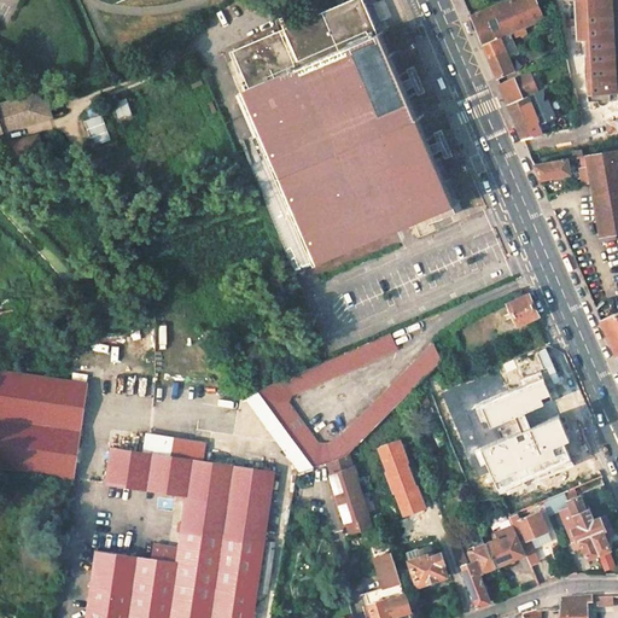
[(260,134),(315,263),(413,221),(452,204),(362,0),(348,0),(233,50),(250,91),(243,93),(260,134)]
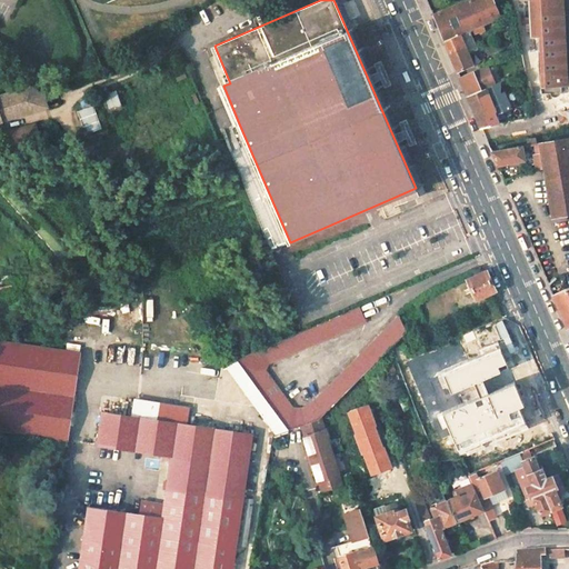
[(500,18),(492,0),(468,0),(433,16),(445,41),(471,29),(500,18)]
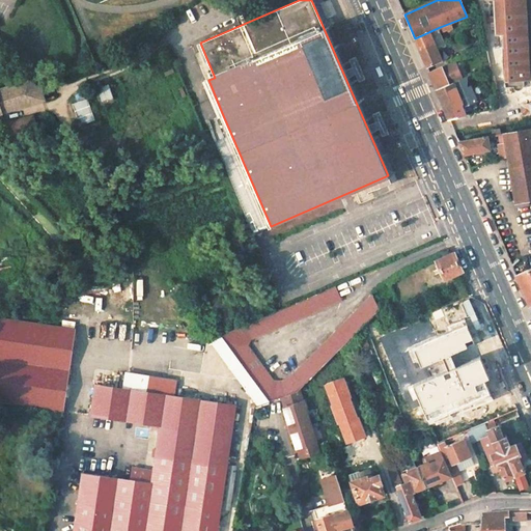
[(529,79),(525,0),(492,0),(495,34),(503,34),(505,80),(529,79)]
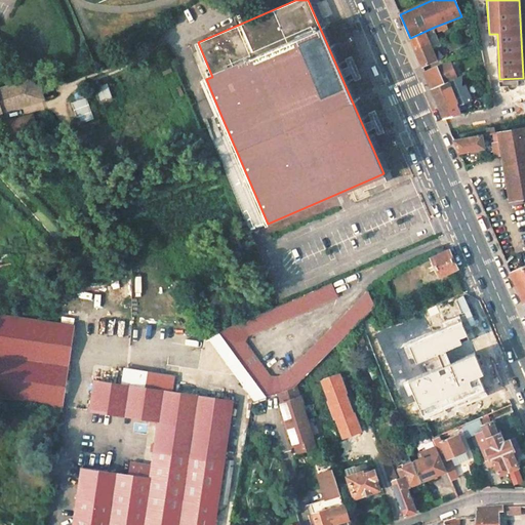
[(438,33),(435,27),(410,38),(421,67),(435,61),(431,50),(433,49),(432,46),(436,44),(432,36),(438,33)]
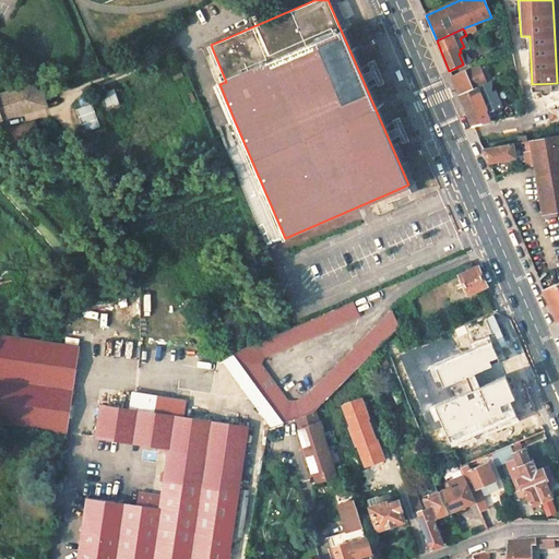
[(465,71),(451,75),(458,90),(460,95),(473,90),(471,84),(475,82),(470,69),(465,71)]
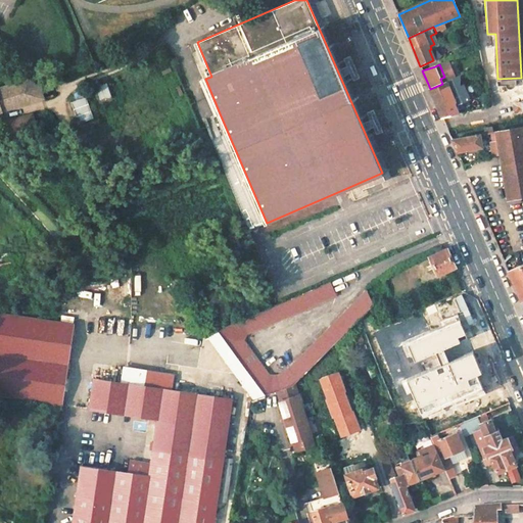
[(0,87),(0,111),(3,110),(1,105),(34,95),(28,79),(0,87)]
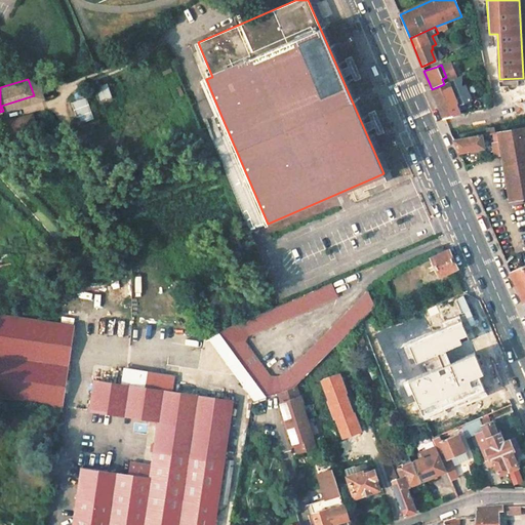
[(455,98),(448,82),(444,84),(432,89),(439,107),(455,98)]
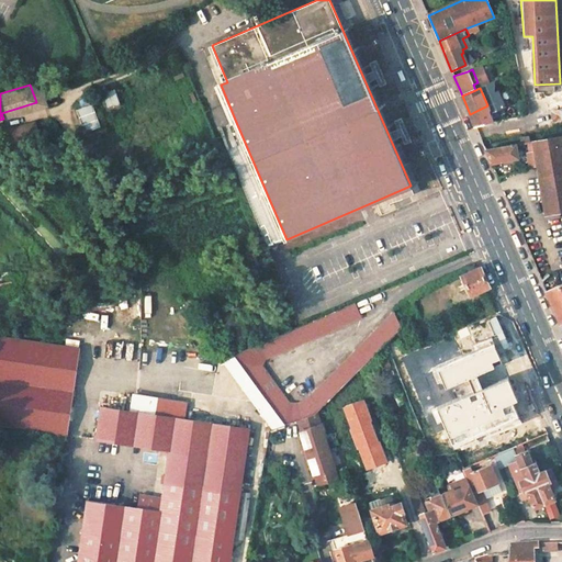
[(85,132),(101,126),(92,103),(77,109),(85,132)]
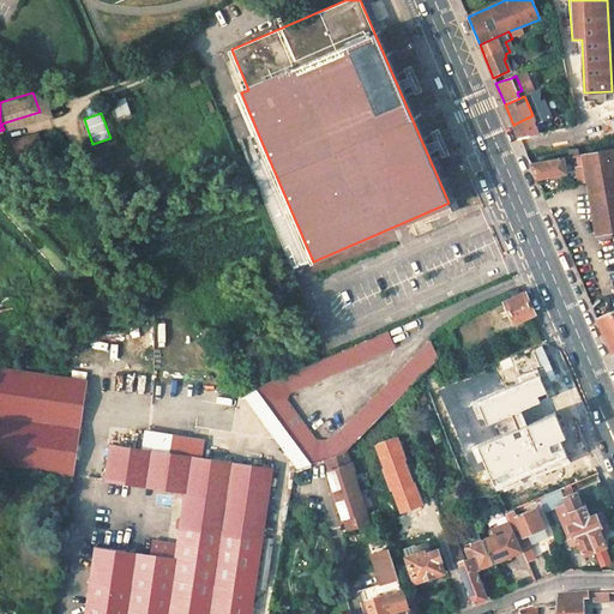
[(519,137),(539,133),(539,118),(527,122),(528,125),(516,130),(519,137)]
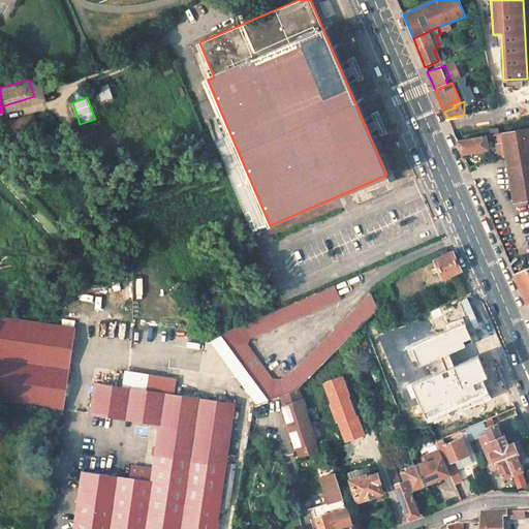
[(270,225),(222,115),(217,118),(263,227),(270,225)]
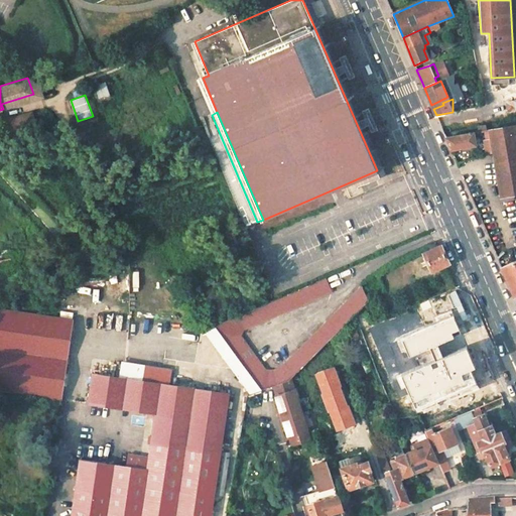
[(5,121),(8,131),(34,123),(31,113),(5,121)]
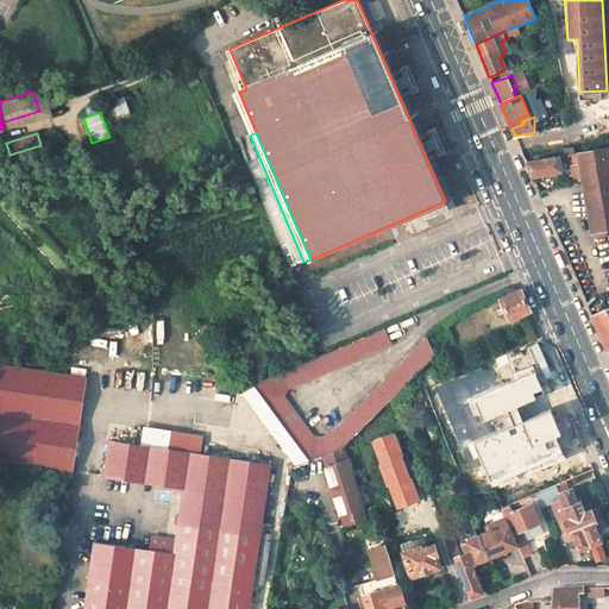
[(608,228),(608,146),(578,154),(591,233),(608,228)]
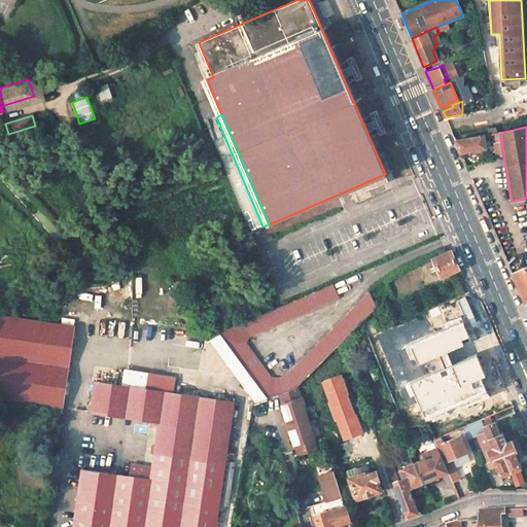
[(486,148),(484,136),(467,139),(455,141),(460,153),(486,148)]
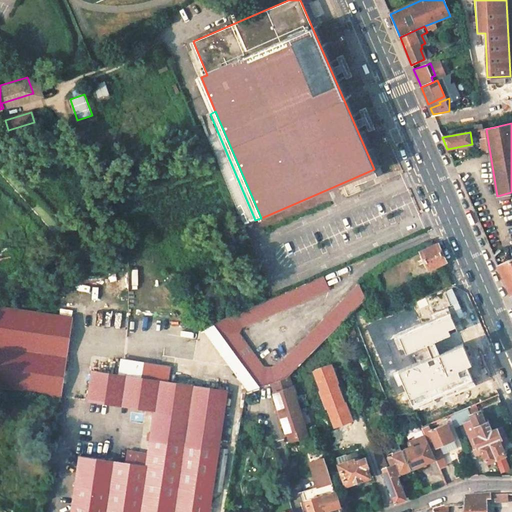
[(422,251),(429,268),(441,263),(438,258),(443,256),(435,246),(422,251)]
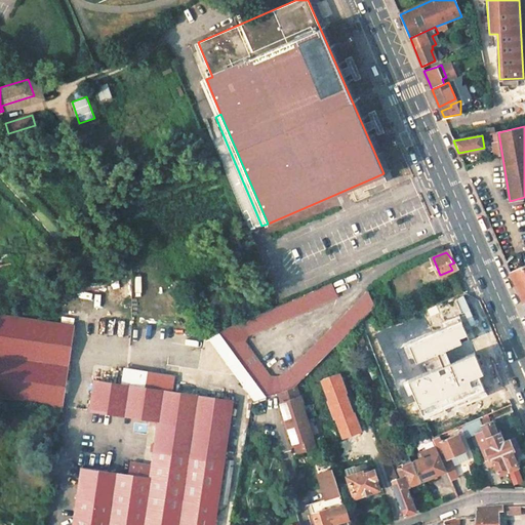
[(524,300),(524,265),(520,266),(510,272),(523,303),(524,300)]
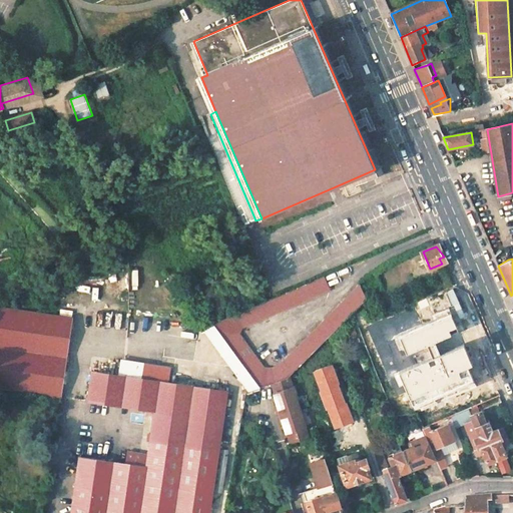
[(213,324),(261,388),(272,384),(288,378),(367,299),(360,285),(284,361),(271,368),(265,368),(240,334),(242,328),(331,290),(325,276),(267,301),(213,324)]
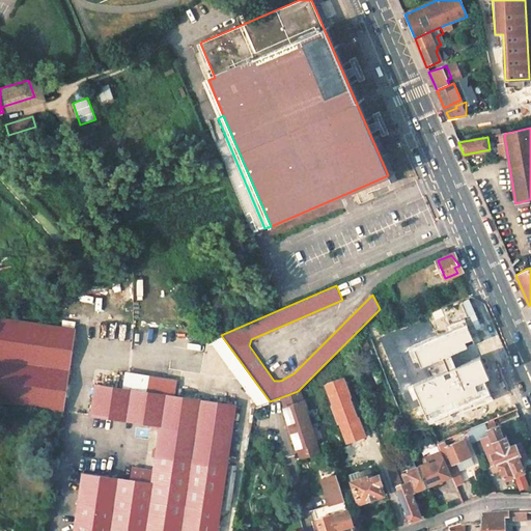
[(462,302),(439,312),(449,336),(472,326),(462,302)]
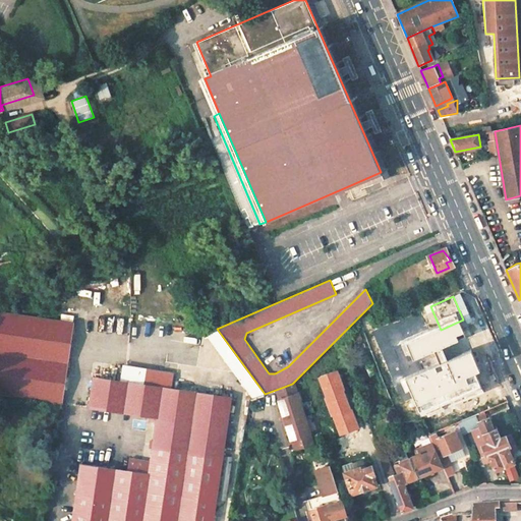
[(0,310),(0,393),(62,403),(74,323),(0,310)]
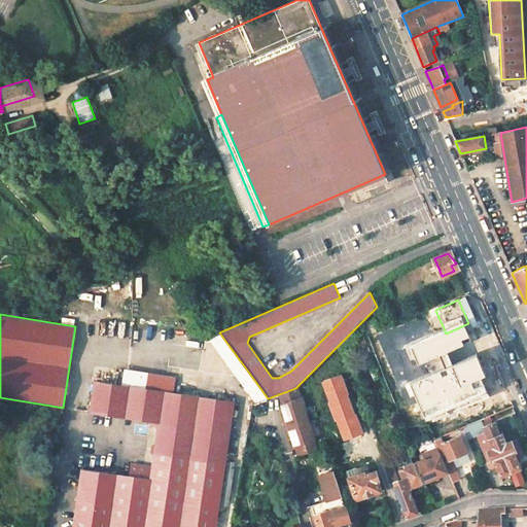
[(378,369),(393,361),(376,318),(359,325),(378,369)]
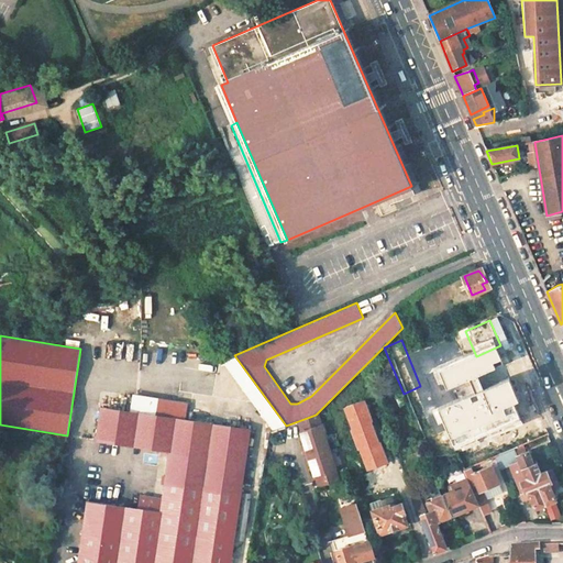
[(88,501),(78,562),(230,562),(235,523),(250,429),(175,418),(177,401),(133,396),(131,412),(101,408),(97,440),(170,451),(162,512),(88,501)]
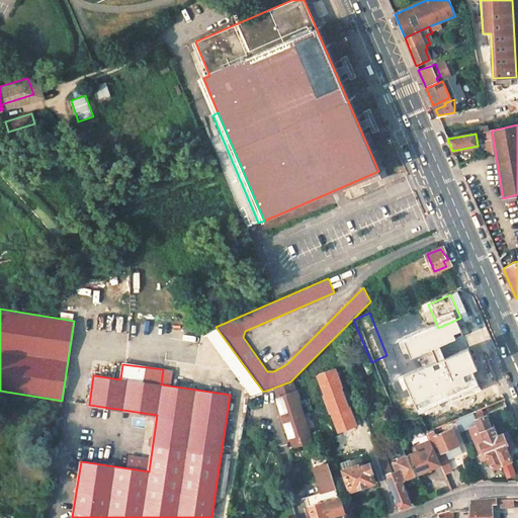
[(477,403),(460,364),(432,375),(442,401),(450,398),(455,412),(477,403)]
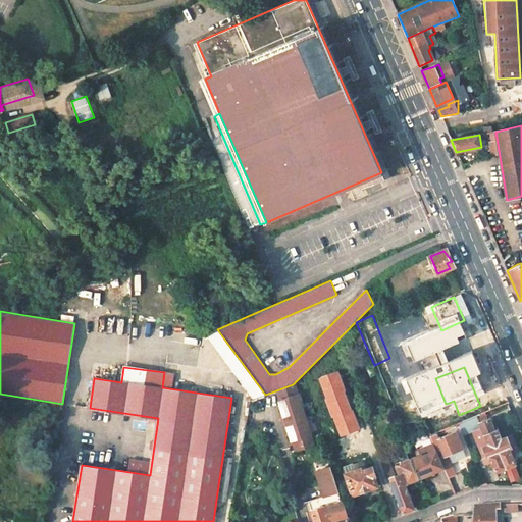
[(304,415),(295,386),(293,384),(276,390),(279,400),(278,400),(285,421),(304,415)]
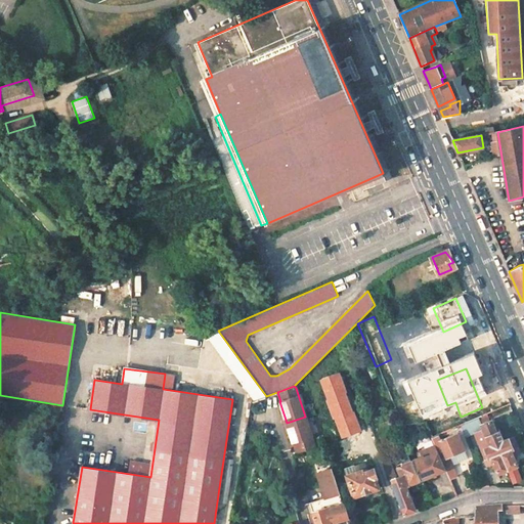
[(481,425),(490,421),(491,421),(488,412),(482,415),(478,417),(481,425)]
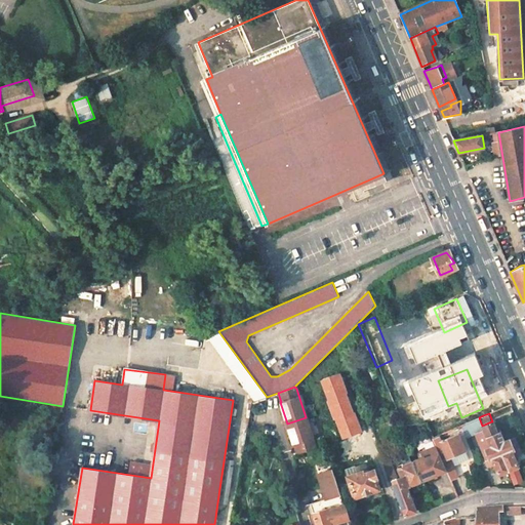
[(287,423),(294,445),(295,444),(298,454),(316,449),(306,417),(287,423)]
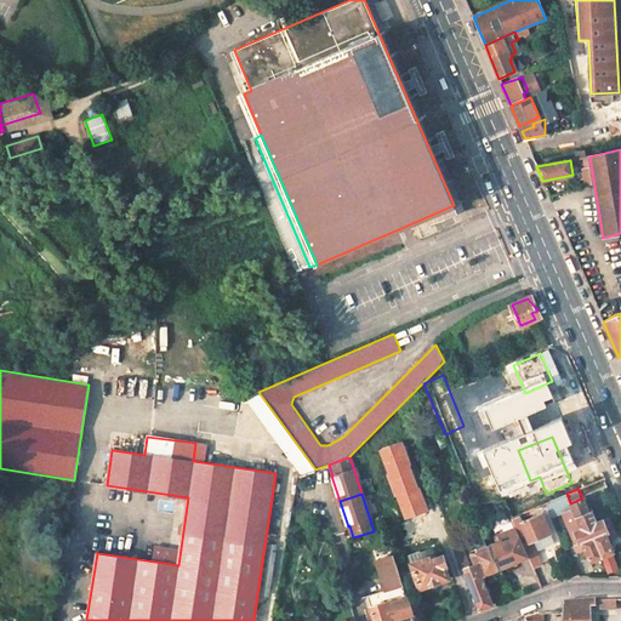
[(546,503),(552,517),(573,508),(570,503),(567,494),(552,501),(546,503)]
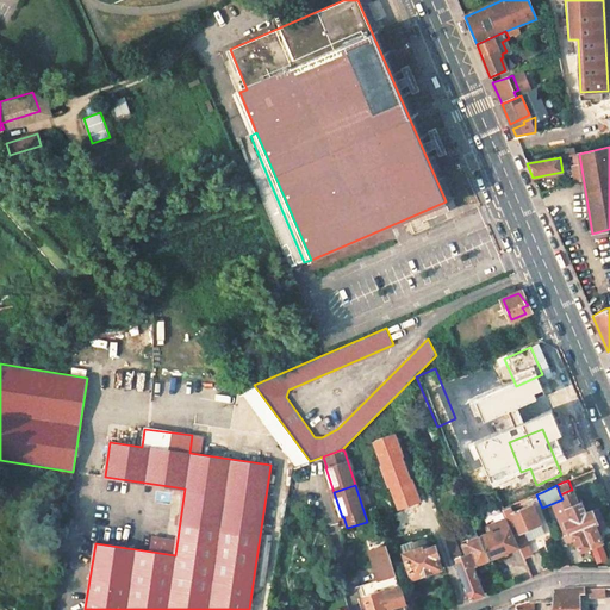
[(562,499),(571,520),(578,517),(585,514),(579,500),(577,502),(572,490),(571,490),(560,495),(562,499)]
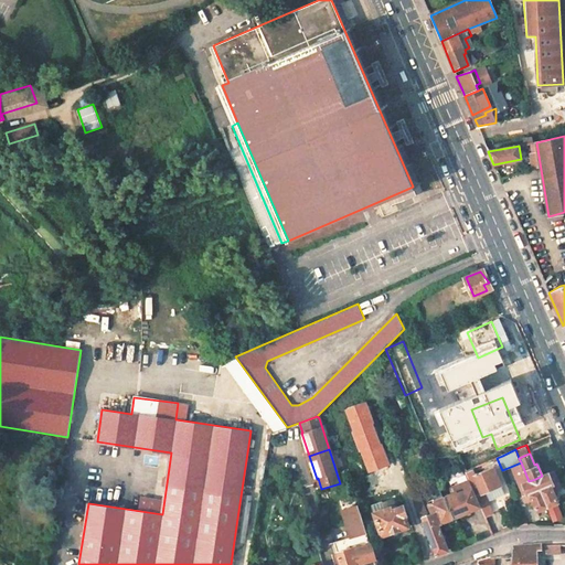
[(466,471),(484,515),(492,512),(483,492),(501,484),(493,467),(477,473),(475,468),(472,469),(466,471)]
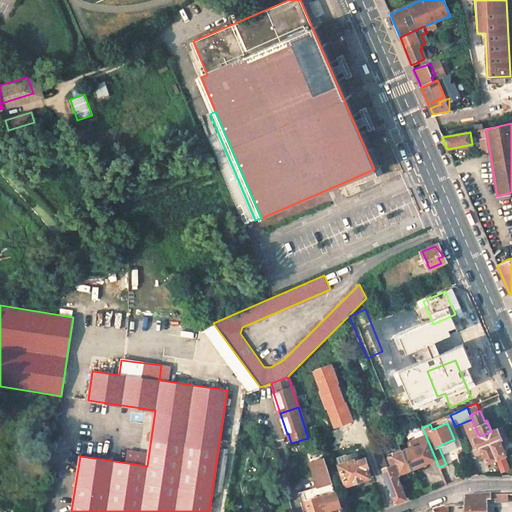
[(491,431),(485,434),(495,456),(504,452),(501,446),(506,443),(511,442),(504,426),(497,429),(491,431)]
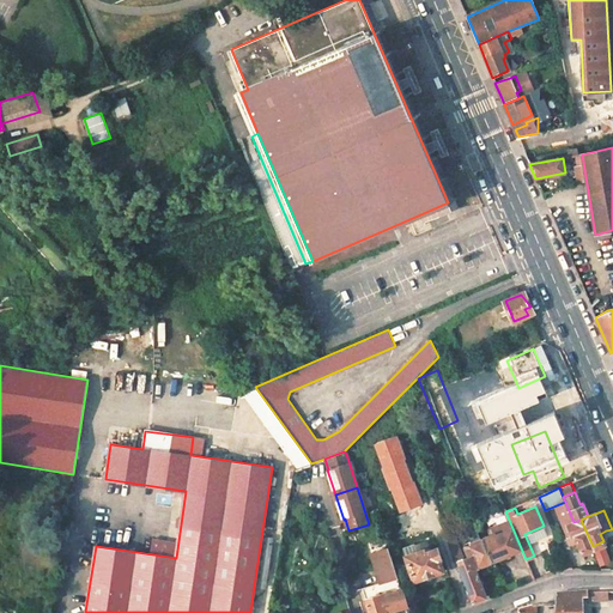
[(483,539),(492,562),(514,552),(521,550),(513,528),(509,520),(491,527),(493,534),(483,539)]
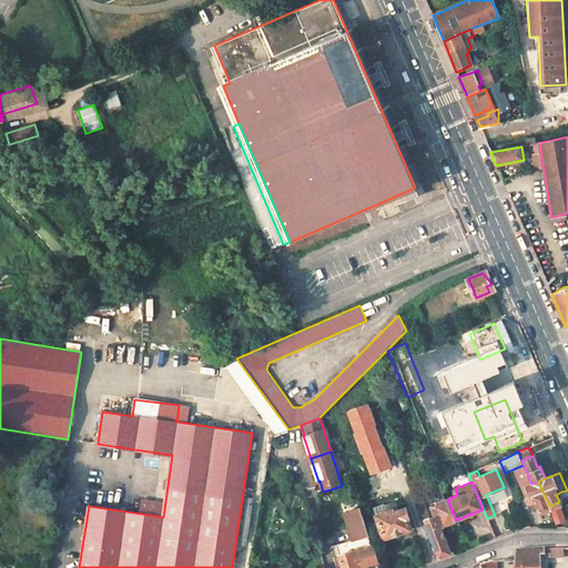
[(535,501),(538,510),(549,506),(538,482),(531,484),(525,486),(533,503),(535,501)]
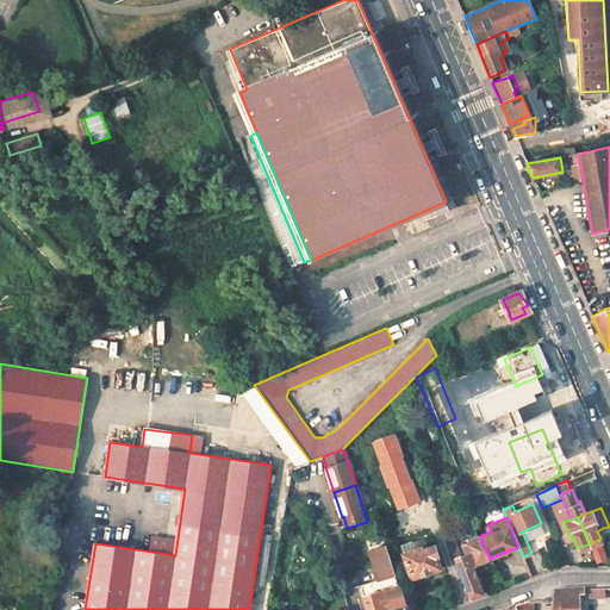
[(436,534),(447,562),(454,559),(444,531),(436,534)]
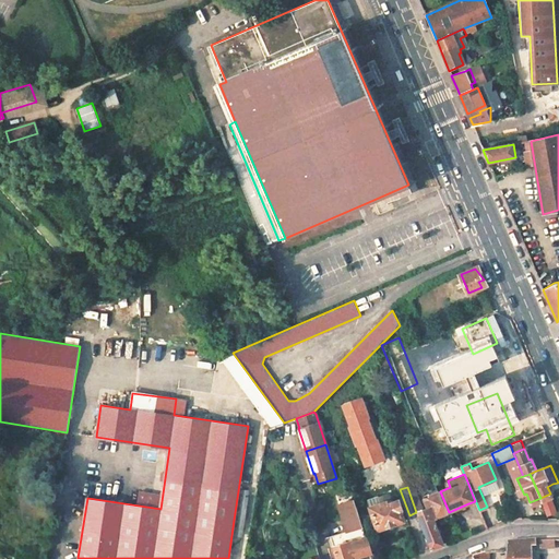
[(407,487),(416,512),(423,510),(416,491),(412,487),(407,487)]
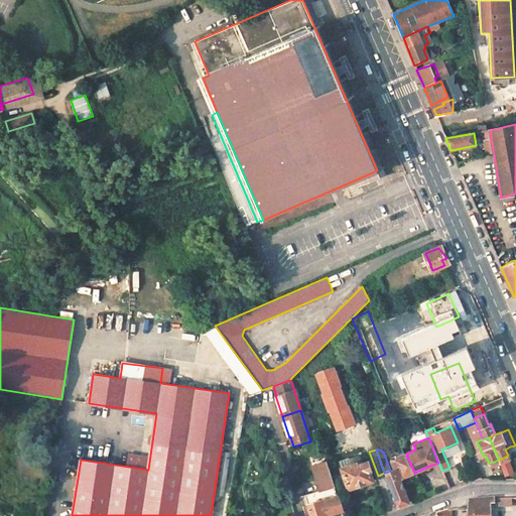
[(384,473),(397,507),(409,502),(400,478),(414,473),(406,454),(397,457),(397,459),(392,461),(395,469),(390,471),(384,473)]
